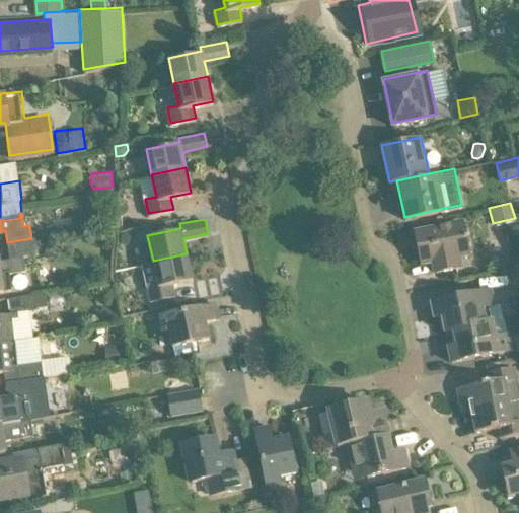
[(435,270),(459,265),(457,253),(468,250),(462,221),(415,230),(421,260),(433,258),(435,270)]
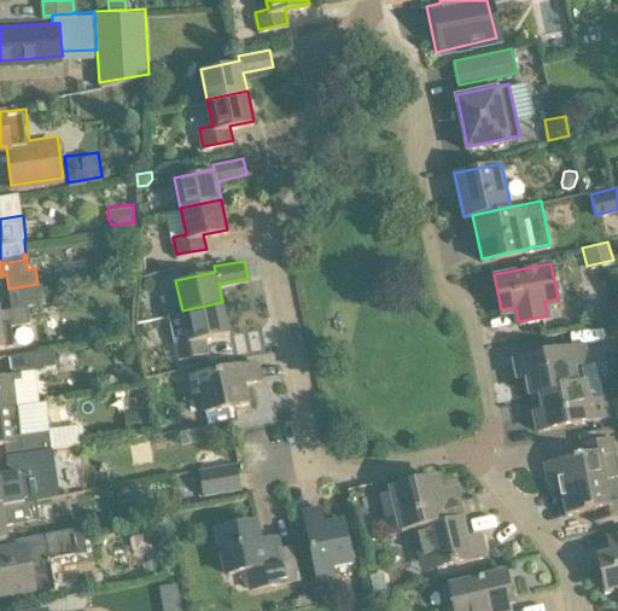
[(11,307),(0,308),(0,344),(13,343),(10,323),(29,319),(27,303),(45,301),(42,283),(38,284),(9,289),(11,307)]
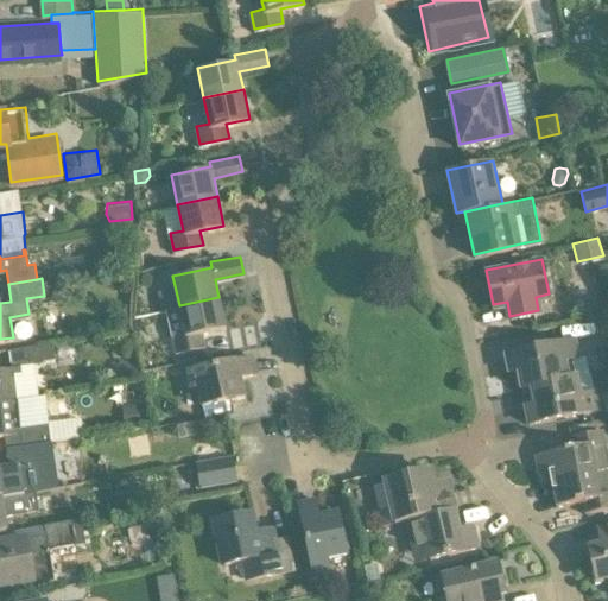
[(166,308),(175,352),(204,345),(202,331),(225,327),(219,297),(179,305),(166,308)]
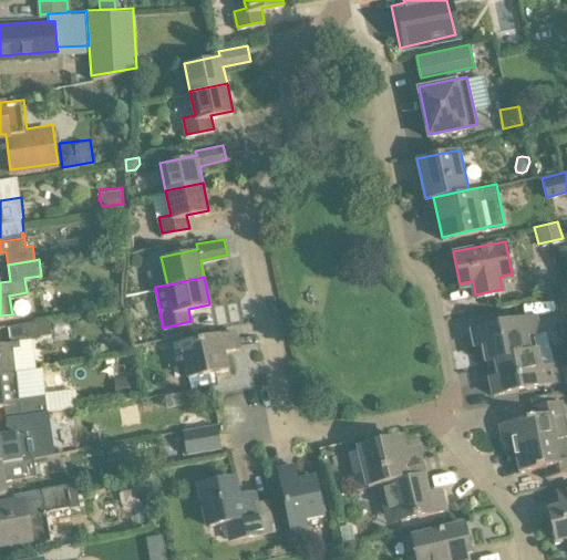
[(486,360),(495,358),(528,350),(525,333),(538,331),(535,314),(471,328),(474,343),(483,342),(486,360)]
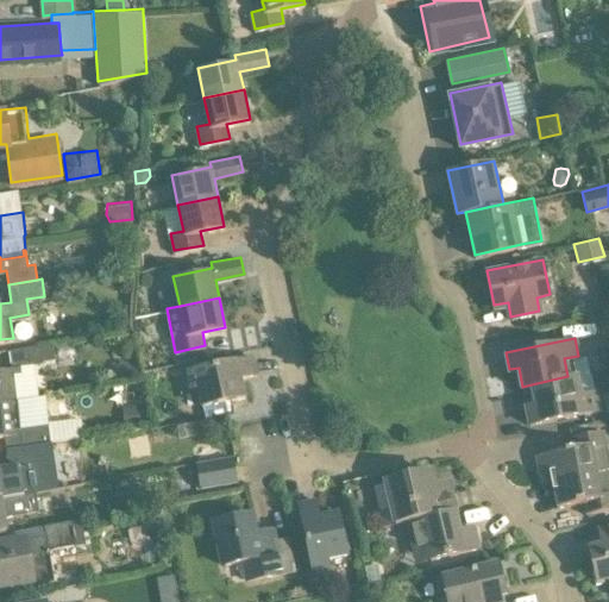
[(0,399),(37,394),(33,363),(43,362),(42,359),(55,358),(52,340),(8,347),(11,365),(0,365),(0,399)]
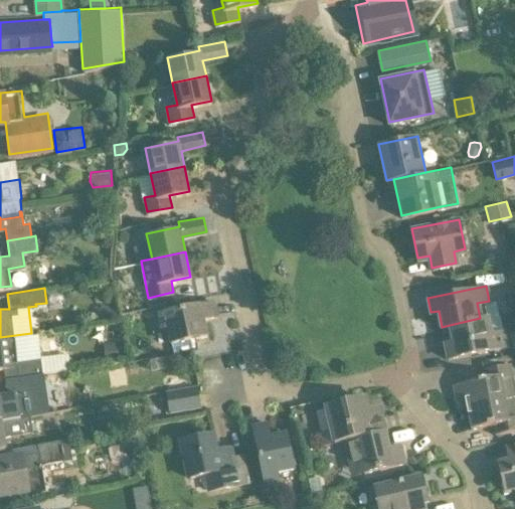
[(115,310),(103,300),(95,309),(107,320),(107,319),(115,311),(115,310)]
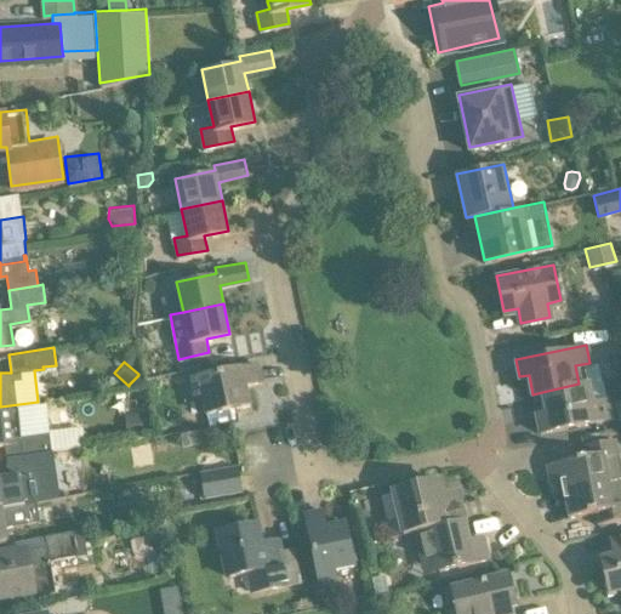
[(245,382),(262,379),(258,362),(191,376),(194,393),(201,392),(206,411),(249,402),(245,382)]
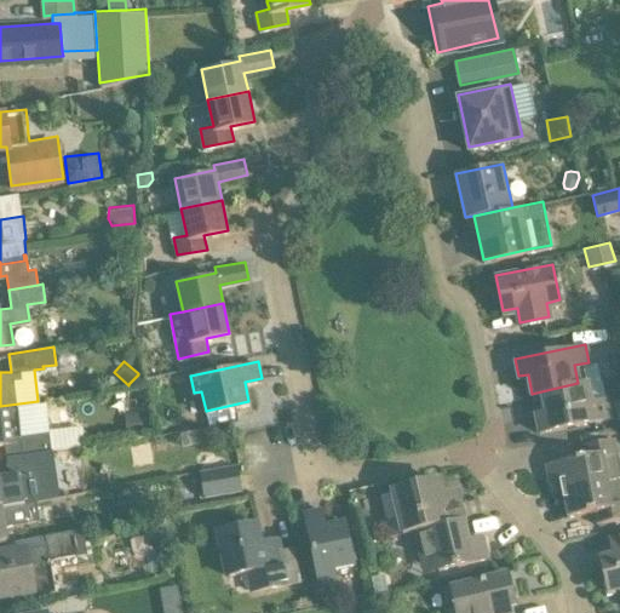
[(587,381),(578,383),(541,391),(545,410),(535,412),(539,429),(609,416),(606,397),(591,400),(587,381)]
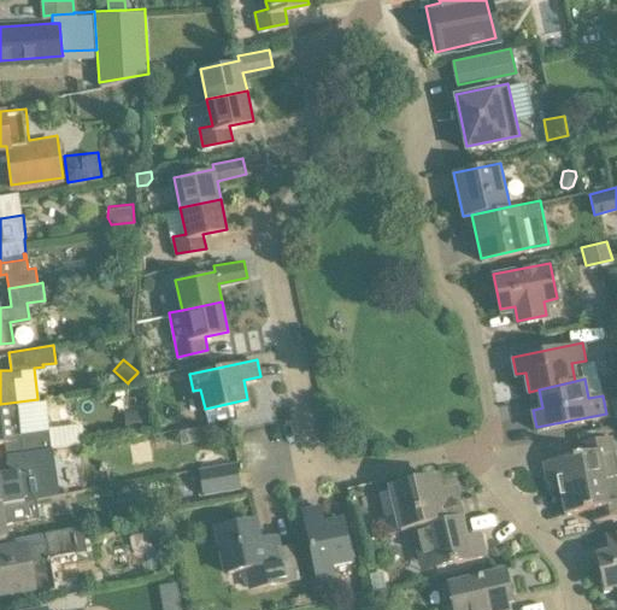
[(0,440),(4,440),(6,452),(83,439),(82,421),(48,424),(45,398),(37,399),(0,404),(0,440)]
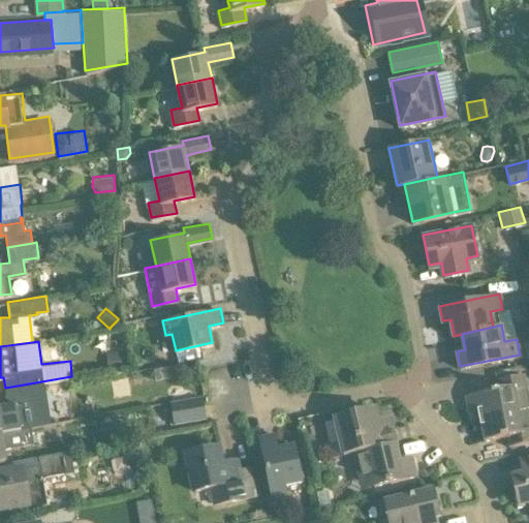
[(195,346),(177,350),(179,360),(197,357),(195,346)]
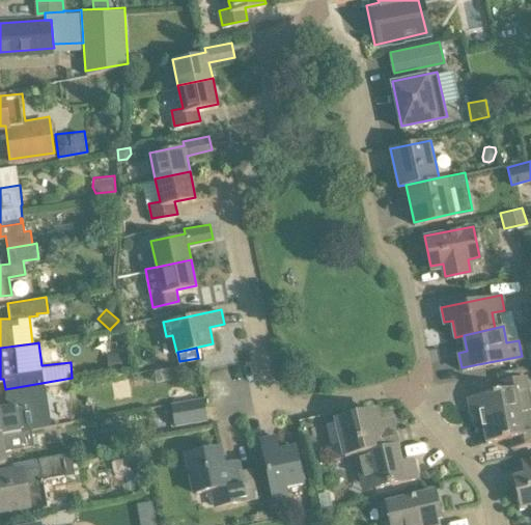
[(130,367),(130,353),(115,353),(115,367),(130,367)]
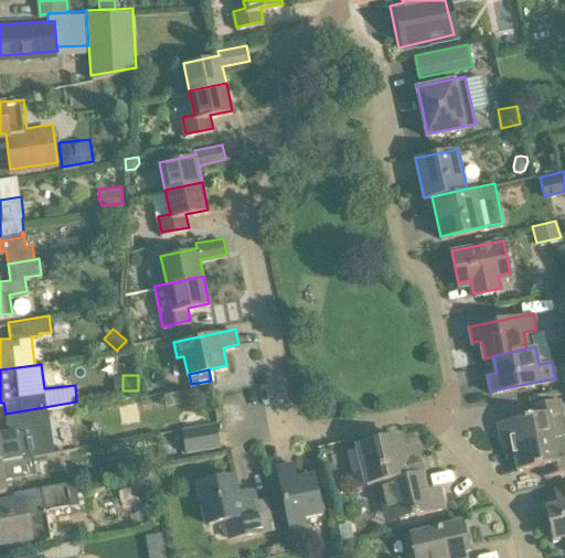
[(185,386),(163,390),(166,403),(188,399),(185,386)]
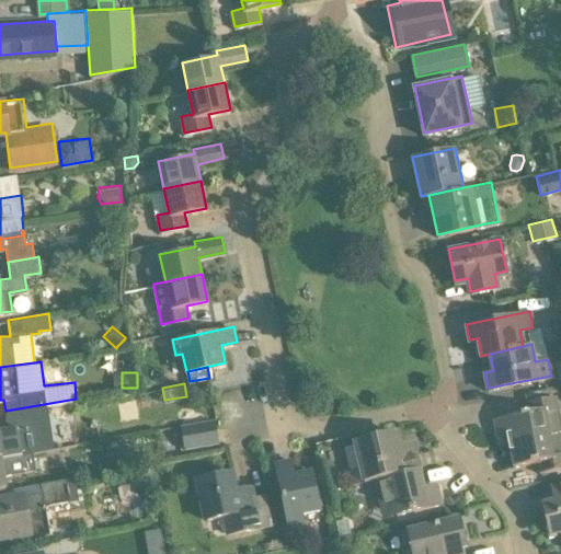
[(495,428),(501,433),(506,431),(508,439),(549,431),(546,411),(558,408),(556,393),(525,400),(527,411),(493,417),(495,428)]
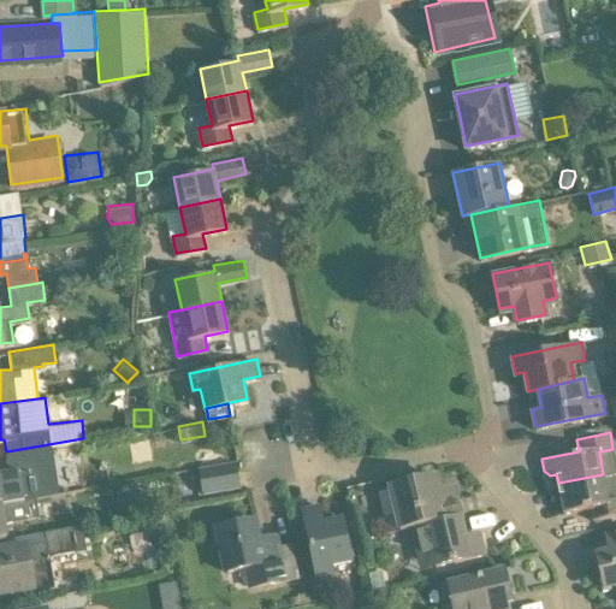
[(0,503),(33,497),(28,468),(53,465),(53,460),(86,455),(83,438),(6,451),(10,469),(0,471),(0,503)]
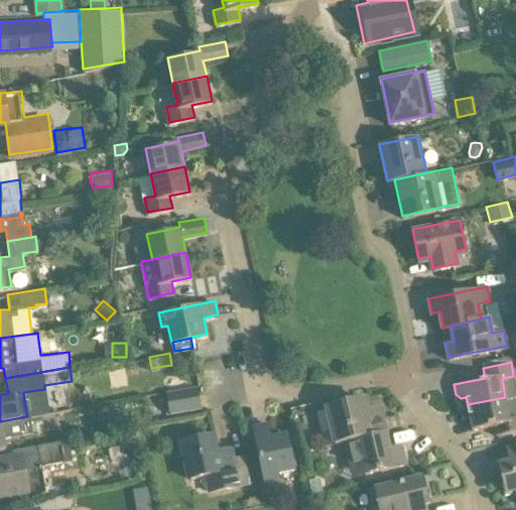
[(197,384),(165,389),(169,411),(201,406),(197,384)]
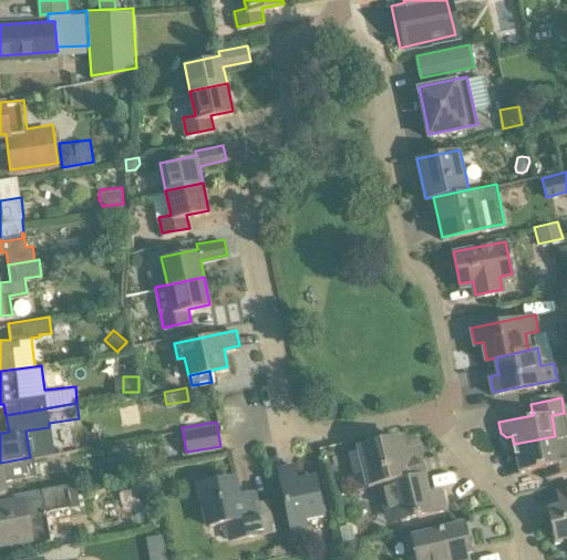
[(545,476),(566,470),(566,434),(555,436),(514,444),(518,469),(543,465),(545,476)]
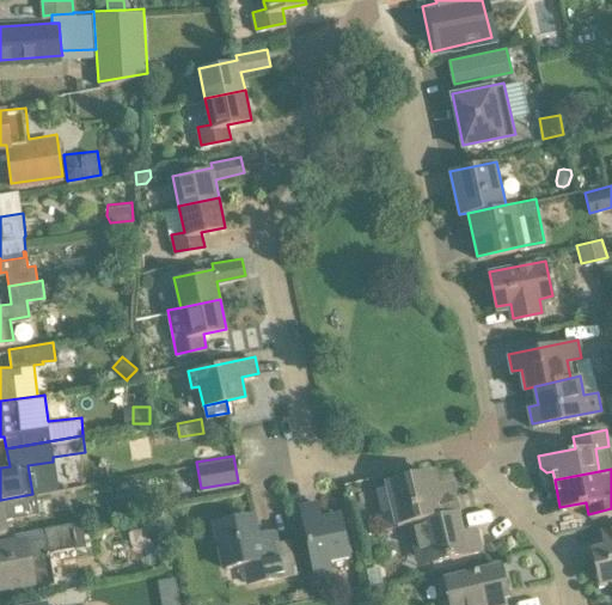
[(397,524),(409,521),(457,509),(451,482),(436,486),(434,471),(387,482),(397,524)]
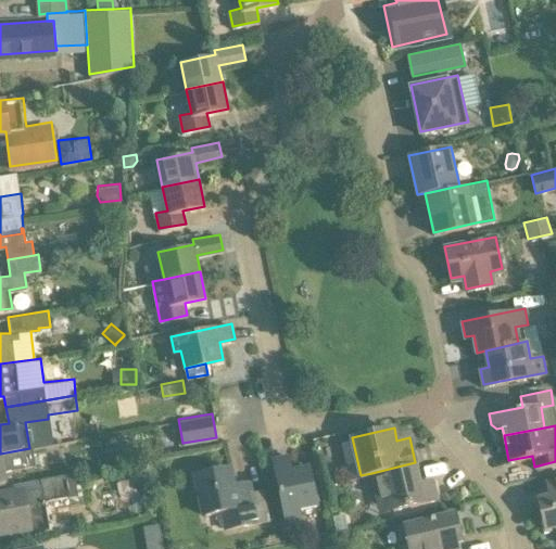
[(0,484),(5,484),(3,470),(51,461),(48,444),(29,448),(0,454),(0,484)]
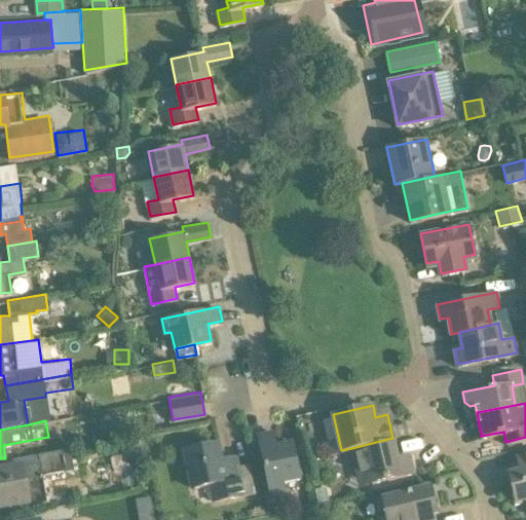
[(283,480),(299,477),(292,440),(275,444),(272,430),(258,433),(270,489),(285,486),(283,480)]
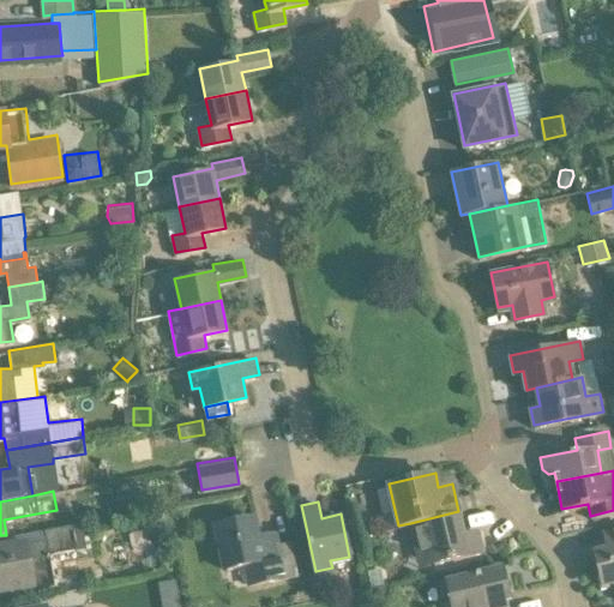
[(458,511),(410,523),(417,554),(432,551),(434,562),(483,550),(477,529),(463,533),(458,511)]
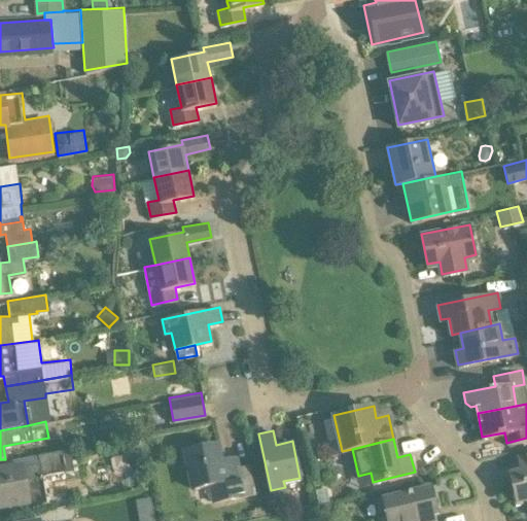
[(185,449),(194,486),(210,483),(213,499),(245,493),(239,464),(222,467),(217,442),(185,449)]
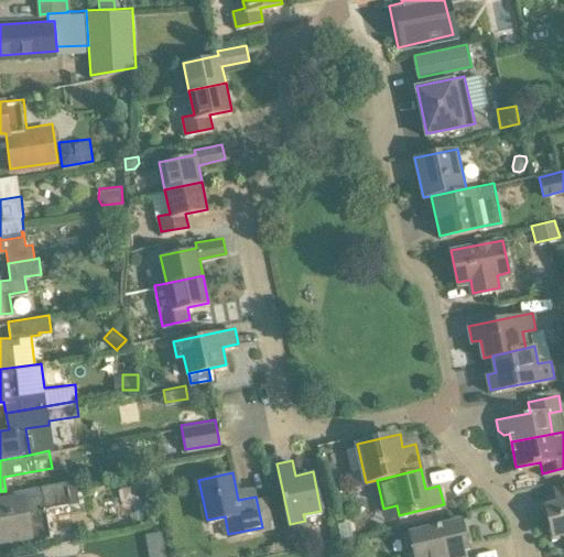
[(45,508),(71,503),(78,502),(75,479),(41,484),(42,493),(0,500),(0,541),(50,533),(45,508)]
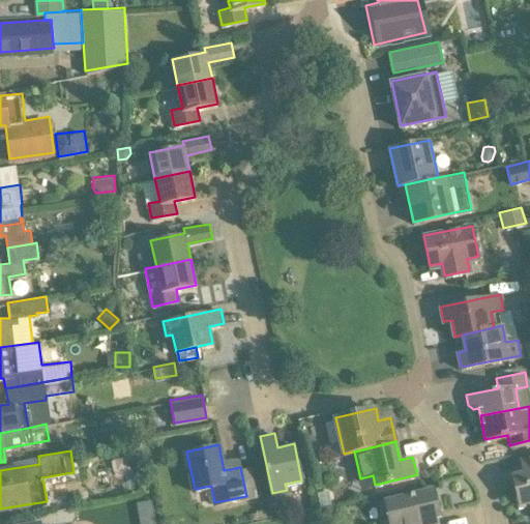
[(525,471),(516,474),(512,474),(517,493),(514,493),(518,506),(525,504),(525,502),(529,500),(529,456),(522,459),(525,471)]
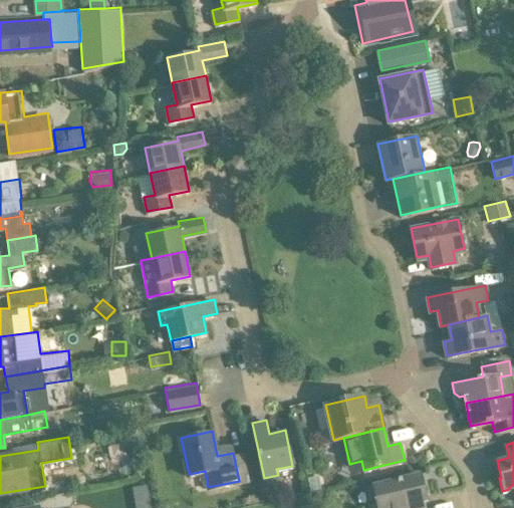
[(367,507),(373,507),(378,507),(377,507),(417,507),(416,502),(426,499),(420,473),(372,484),(363,486),(367,507)]
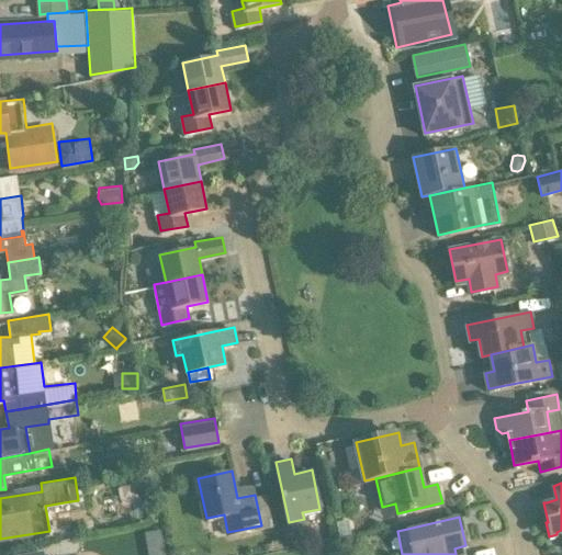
[(345,518),(336,519),(339,534),(348,532),(345,518)]
